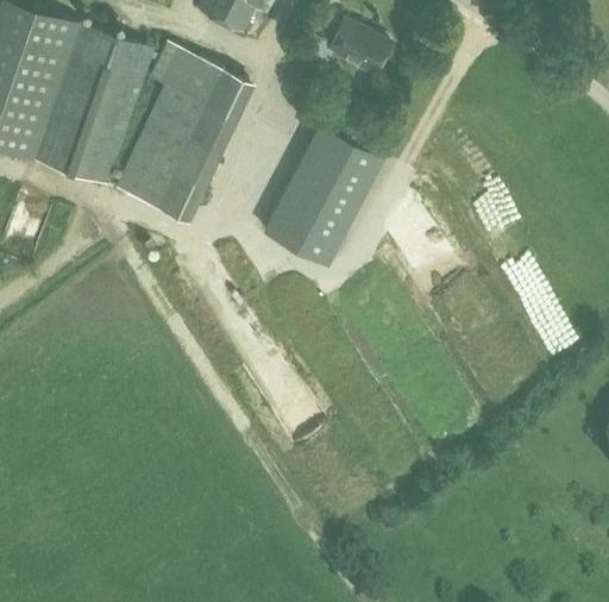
[(0,0),(0,150),(108,187),(154,51),(75,25),(8,0),(0,0)]
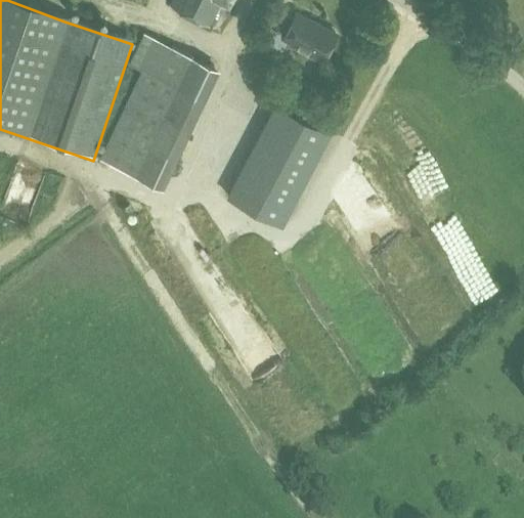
[(174,0),(169,10),(209,31),(221,7),(227,10),(232,0),(174,0)]
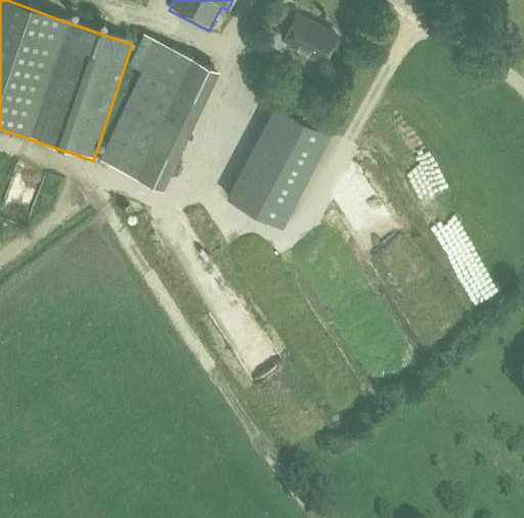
[(292,51),(320,67),(336,39),(296,16),(287,33),(272,26),(259,51),(285,65),(292,51)]
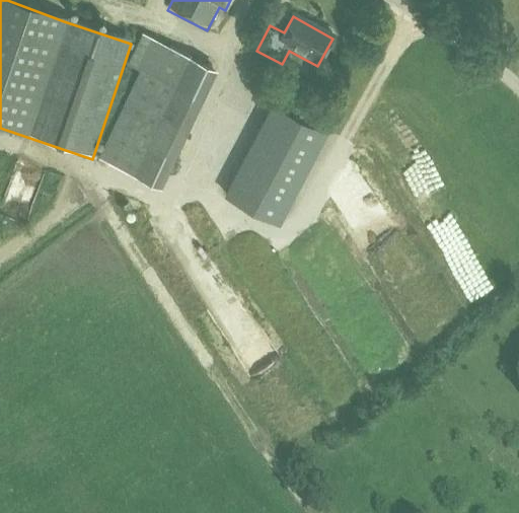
[(98,162),(161,192),(203,102),(217,73),(141,37),(126,69),(139,76),(98,162)]
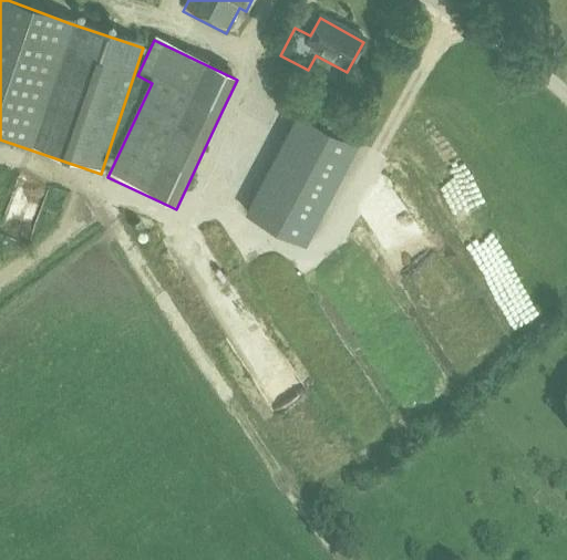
[(298,118),(246,218),(306,249),(357,149),(347,144),(298,118)]
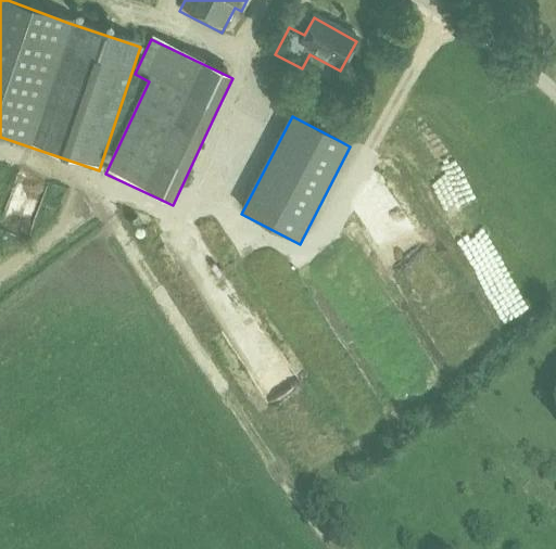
[(331,522),(352,545),(353,521),(331,522)]
